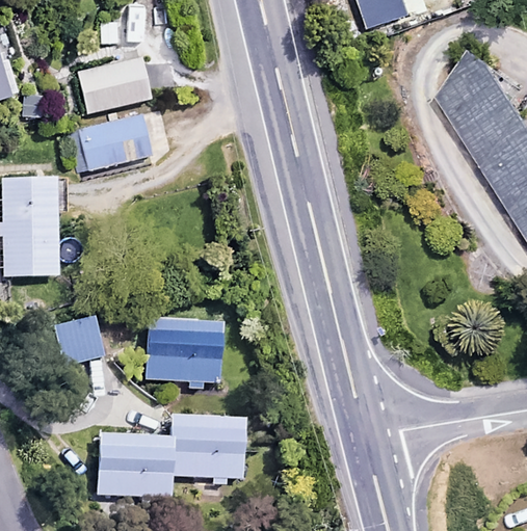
[(4,67),(0,51),(0,103),(19,99),(10,65),(4,67)]
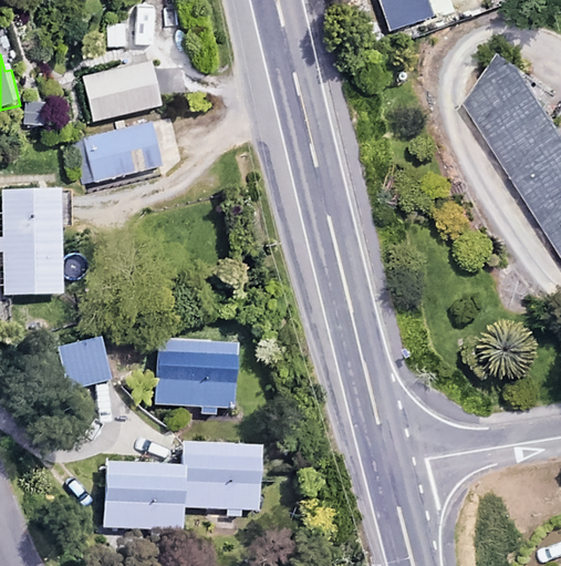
[(560,127),(516,55),(502,63),(471,103),(560,244),(560,127)]
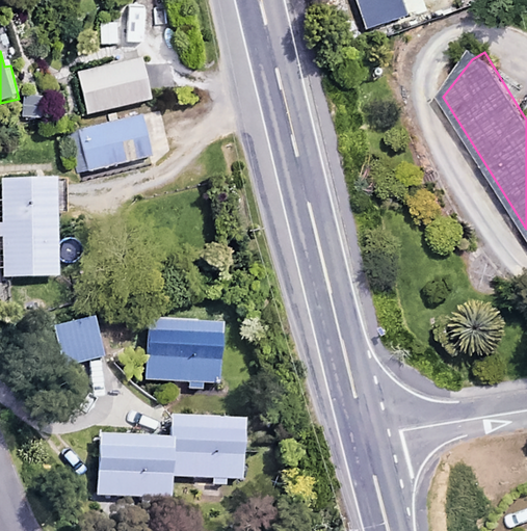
[(152,99),(142,58),(79,72),(87,113),(152,99)]
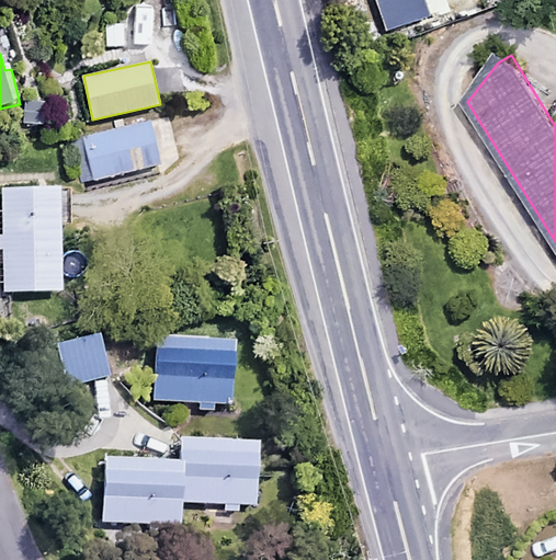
[(160,164),(152,124),(84,137),(92,178),(160,164)]
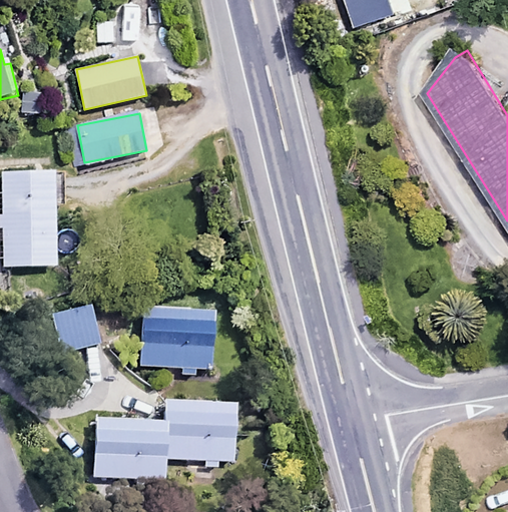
[(58,268),(56,174),(3,175),(3,193),(0,193),(0,260),(4,260),(4,269),(58,268)]
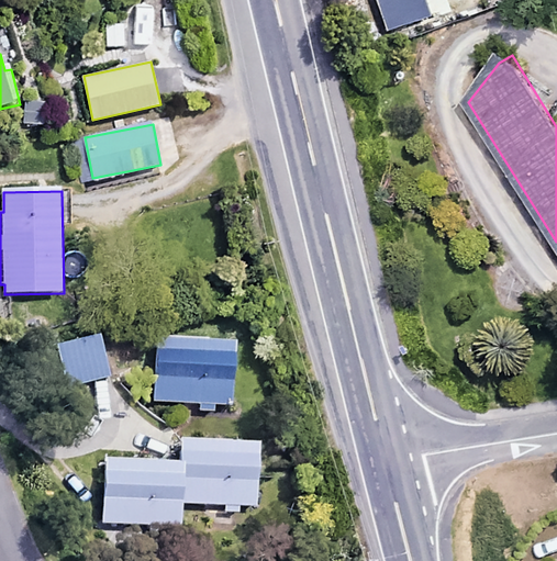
[(111,376),(100,331),(62,339),(73,384),(111,376)]
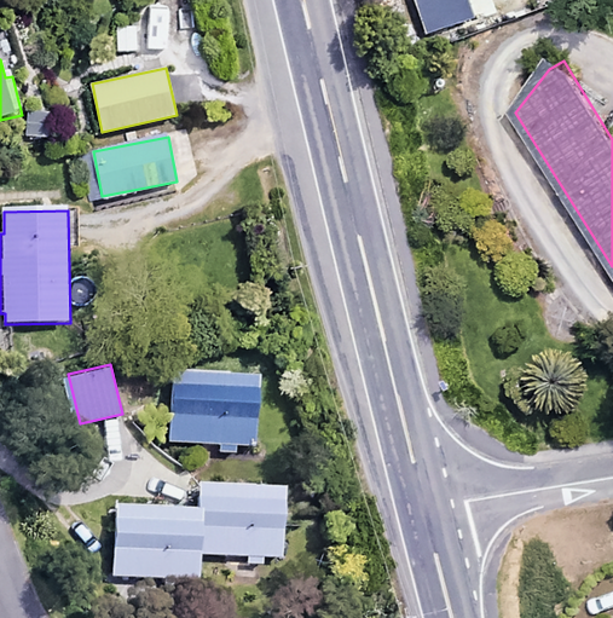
[(259,376),(171,373),(168,442),(255,445),(259,376)]
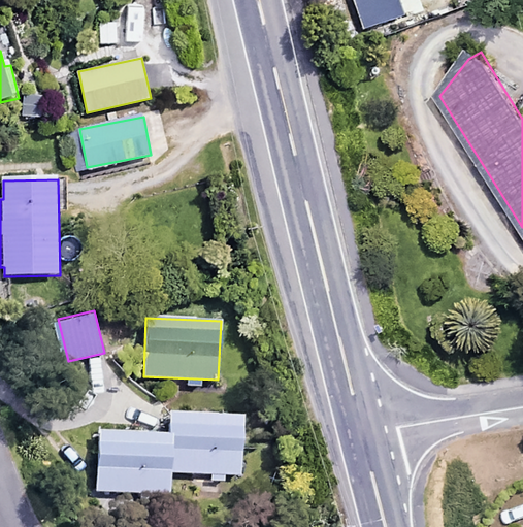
[(243,417),(168,414),(167,433),(98,431),(96,490),(169,493),(170,470),(241,473),(243,417)]
